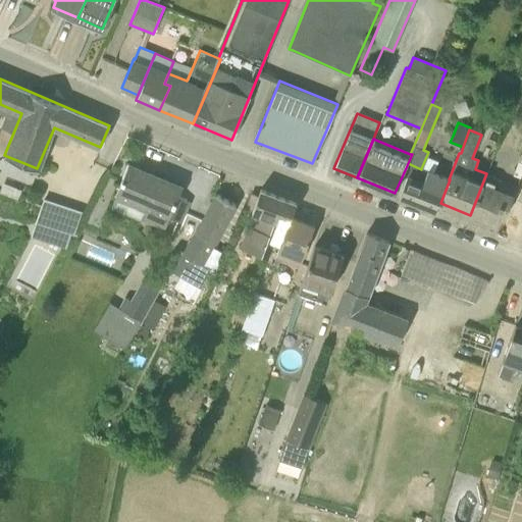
[(404,172),(410,175),(402,196),(437,210),(440,203),(450,179),(449,179),(427,170),(421,168),(421,169),(408,163),(404,172)]
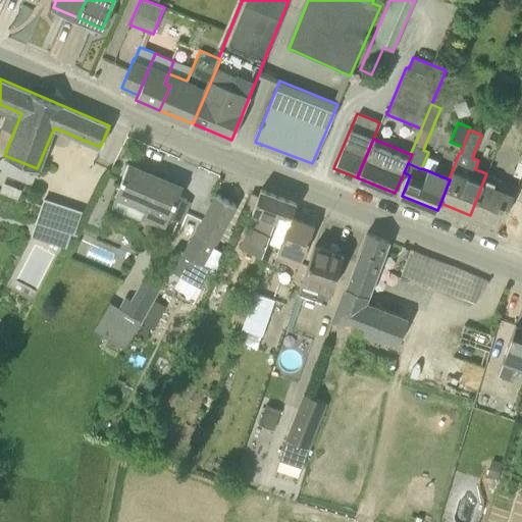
[(181,188),(127,165),(116,194),(146,206),(143,215),(166,224),(169,216),(179,219),(187,200),(178,196),(181,188)]
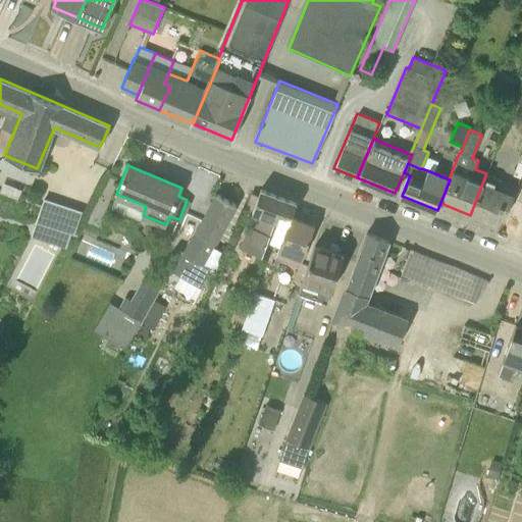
[(499,216),(504,218),(517,186),(486,173),(470,215),(494,224),(499,216)]
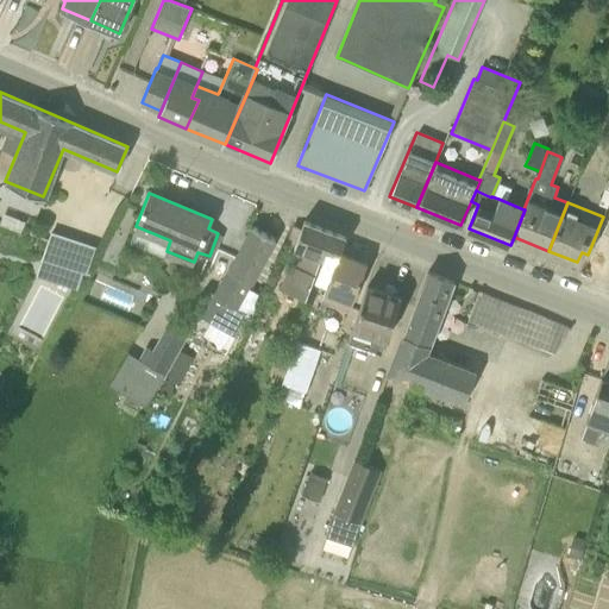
[(306,297),(312,281),(325,246),(339,252),(345,236),(305,220),(294,246),(302,249),(287,290),(306,297)]
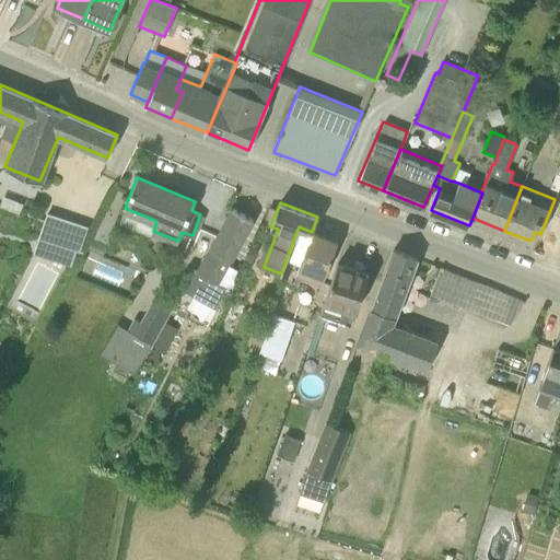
[(233,208),(197,272),(193,270),(182,290),(214,308),(226,287),(217,282),(253,219),(233,208)]
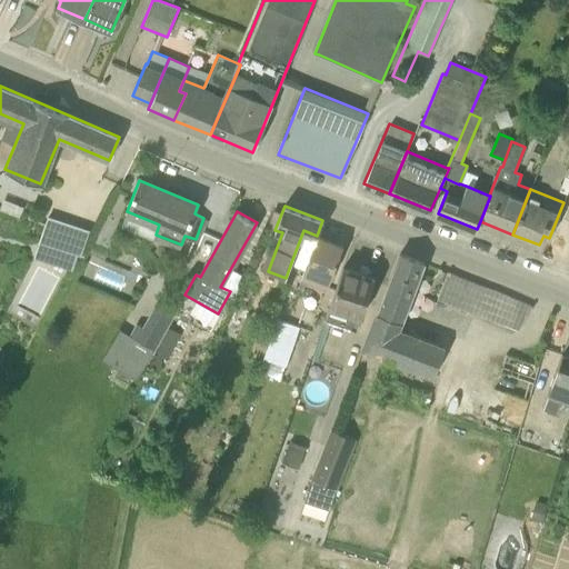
[(303,230),(291,262),(309,269),(305,281),(326,289),(342,245),(317,236),(303,230)]
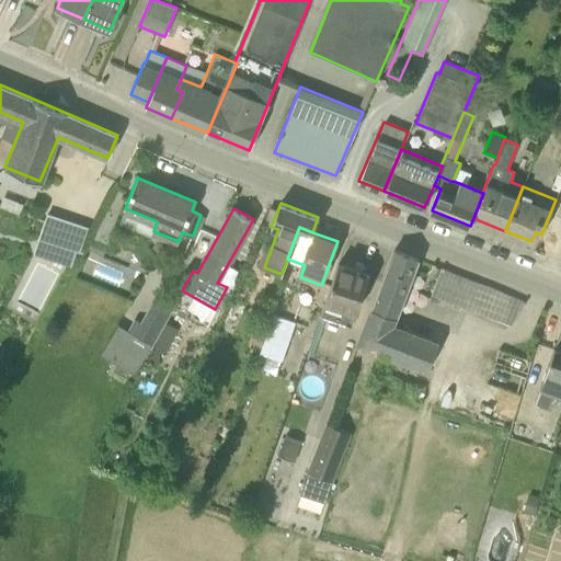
[(355,348),(425,371),(436,340),(392,324),(419,259),(395,250),(355,348)]
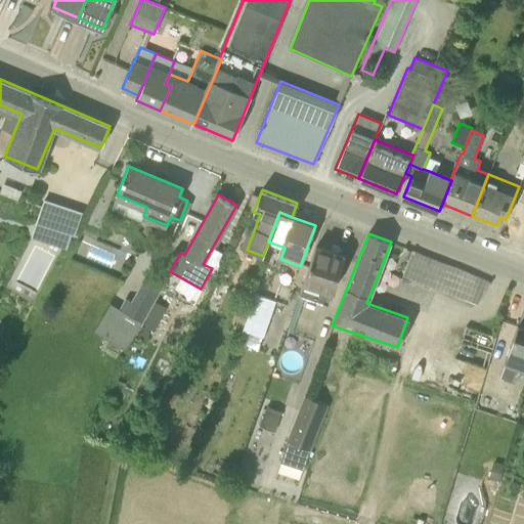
[(328,305),(333,291),(345,256),(316,246),(304,280),(299,295),(328,305)]
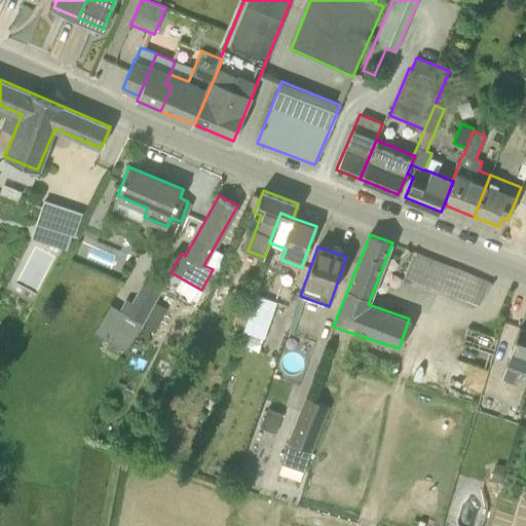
[(416,252),(414,251),(412,253),(413,253),(405,272),(479,301),(491,284),(492,285),(493,283),(491,282),(457,268),(416,252)]
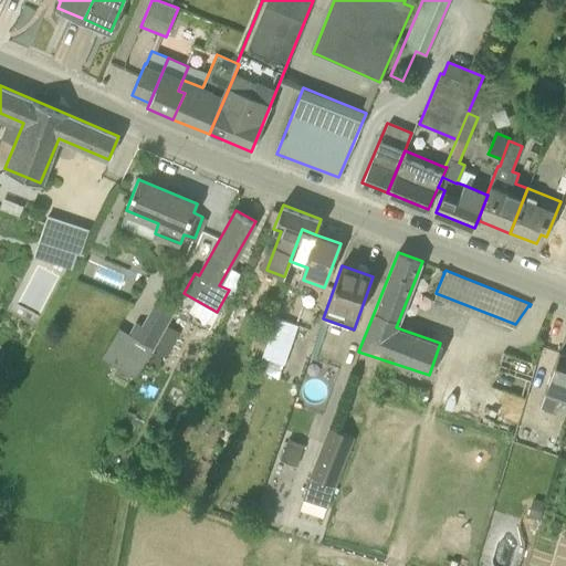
[(129,333),(153,347),(166,326),(173,314),(154,304),(142,325),(135,322),(129,333)]
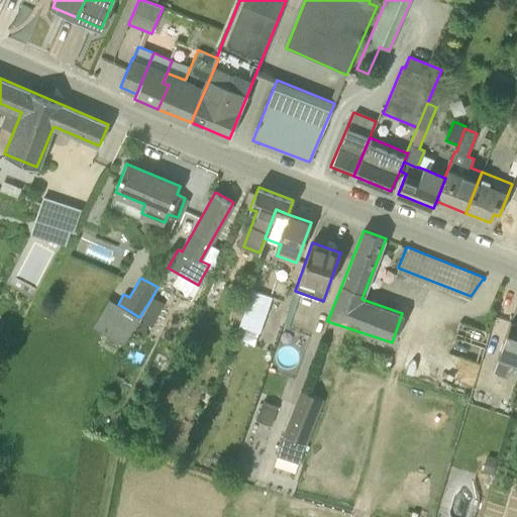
[(248,296),(240,319),(234,337),(254,344),(272,298),(250,291),(248,296)]
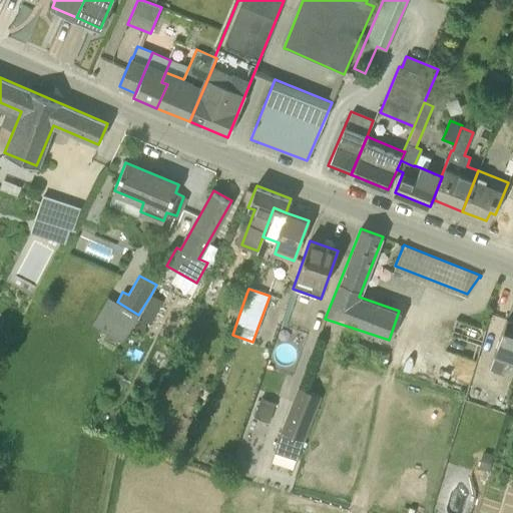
[(246,293),(235,290),(227,312),(238,316),(246,293)]
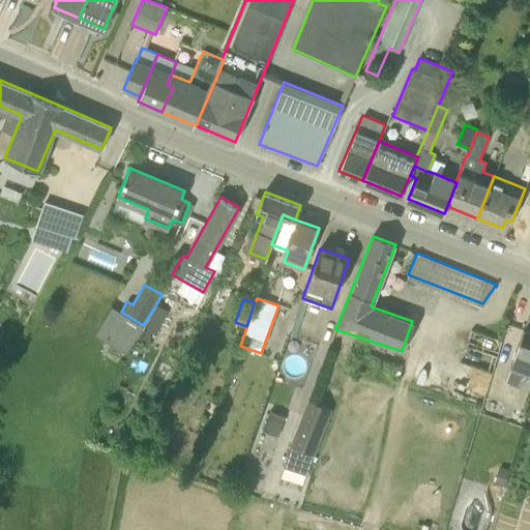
[(155,305),(143,325),(157,333),(169,314),(155,305)]
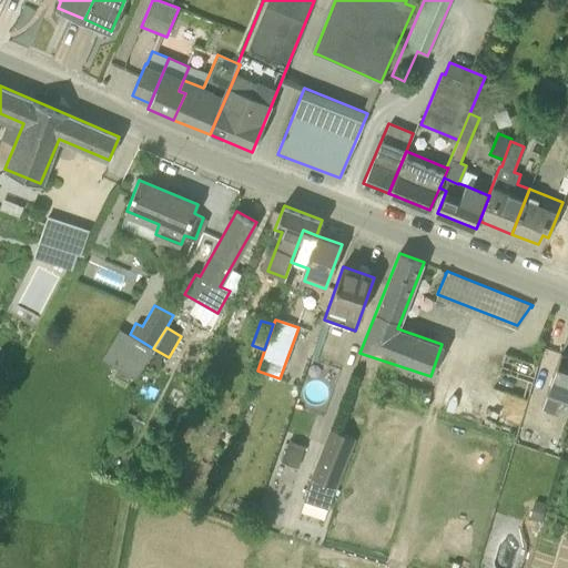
[(559,397),(567,399),(567,355),(561,353),(540,406),(555,411),(559,397)]
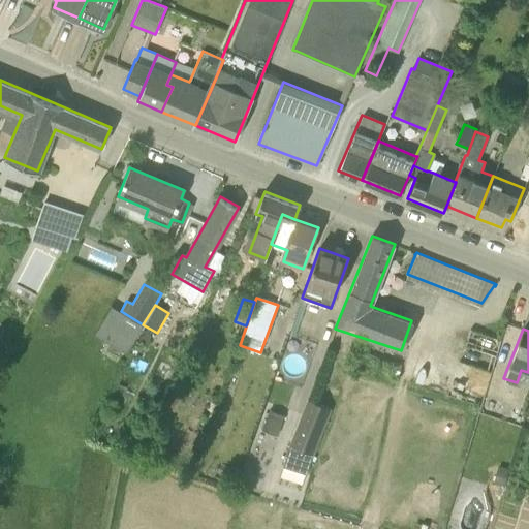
[(329,408),(305,400),(288,445),(312,455),(329,408)]
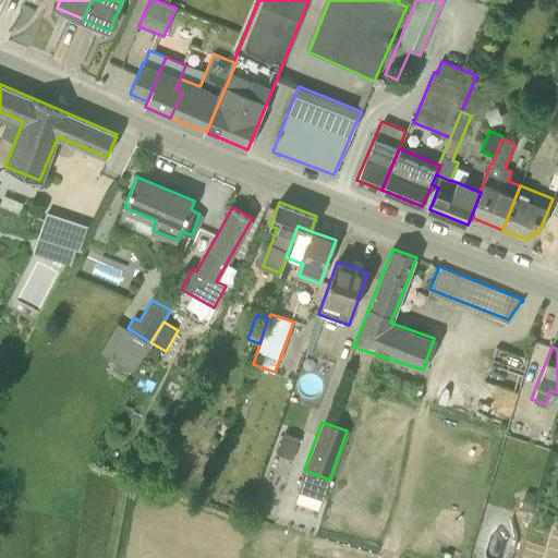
[(293,460),(301,438),(283,433),(276,455),(293,460)]
